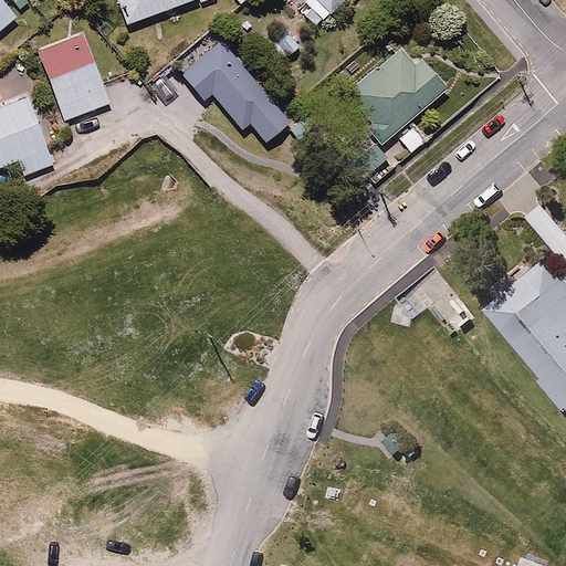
[(1,0),(0,0),(0,32),(17,19),(1,0)]
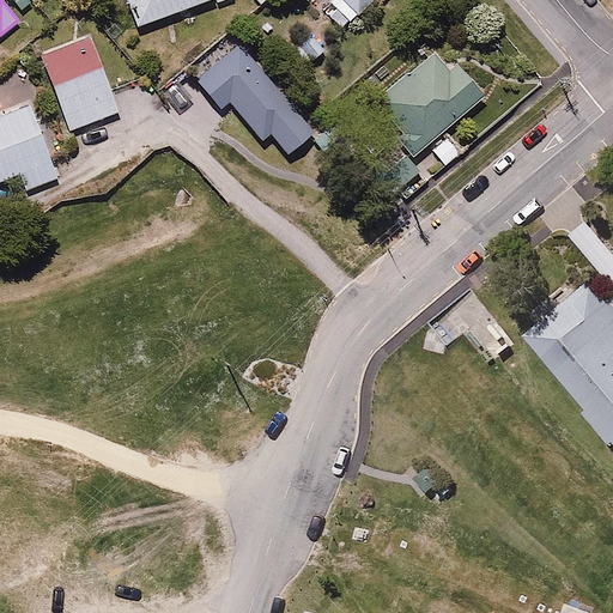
[(126,0),(135,24),(200,0),(126,0)]
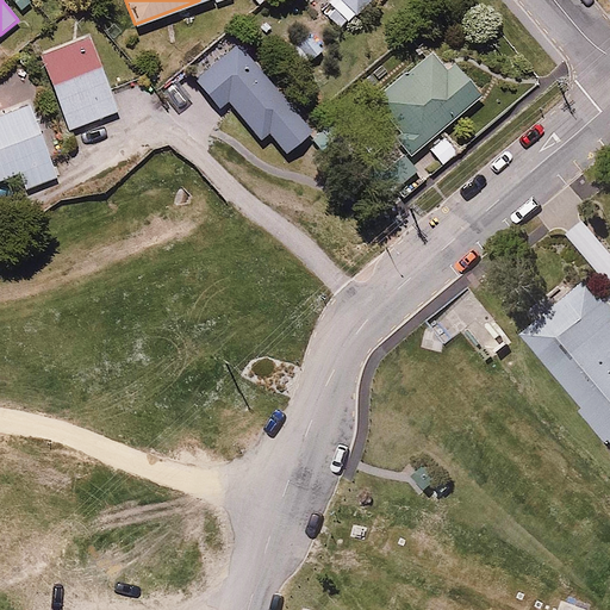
[(328,0),(322,6),(342,26),(367,0),(328,0)]
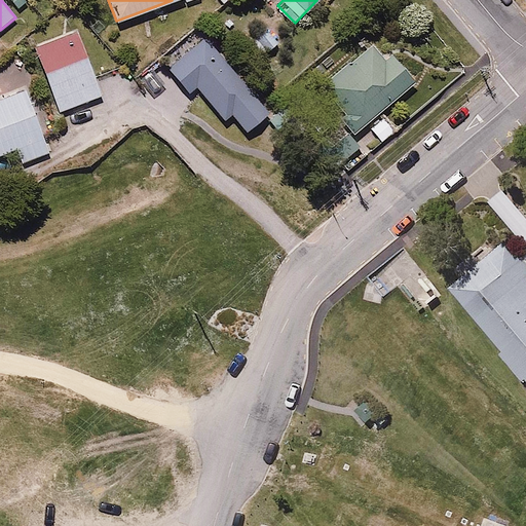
[(77,28),(29,46),(55,116),(104,98),(77,28)]
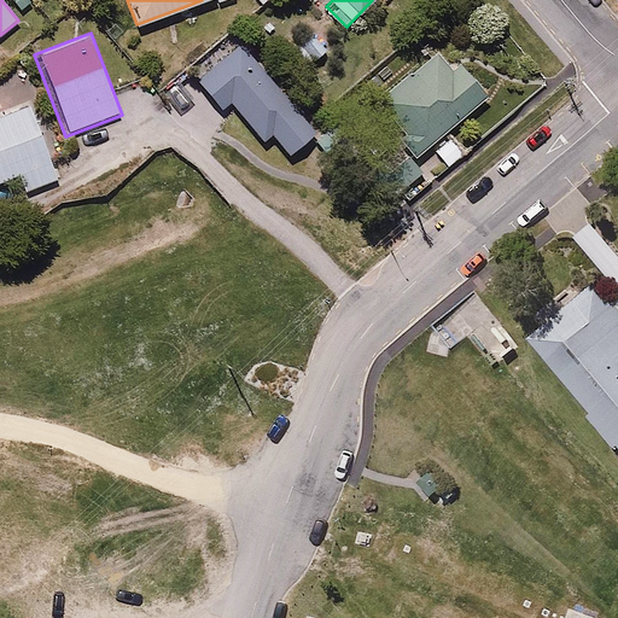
[(222,106),(228,100),(261,139),(268,133),(287,156),(318,130),(239,38),(214,58),(219,63),(199,80),(222,106)]
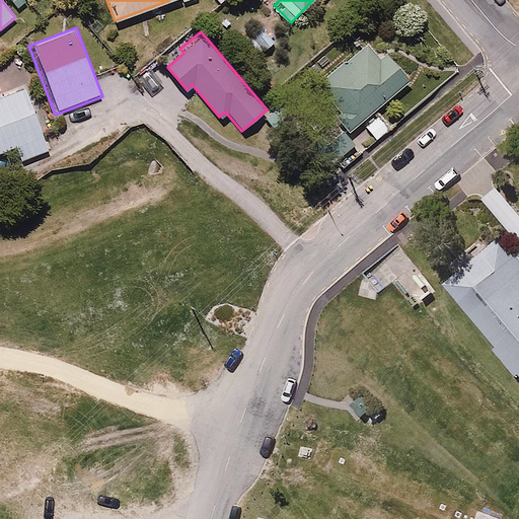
[(315,78),(341,109),(334,116),(345,129),(352,124),(354,126),(402,86),(400,83),(408,78),(386,52),(379,58),(364,39),(315,78)]
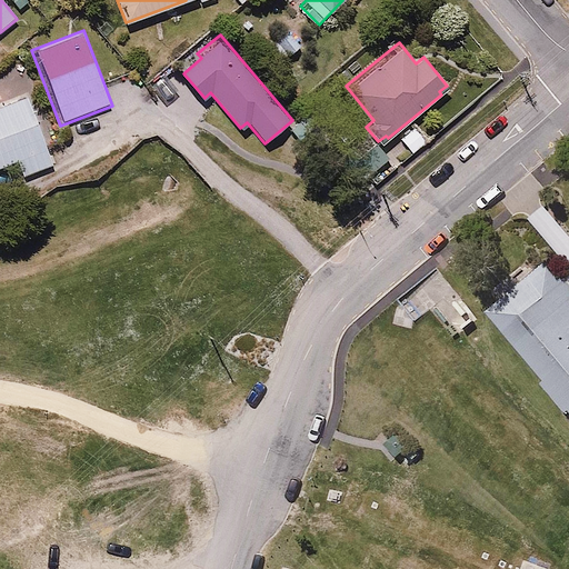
[(53,163),(23,91),(0,101),(0,167),(17,160),(23,176),(53,163)]
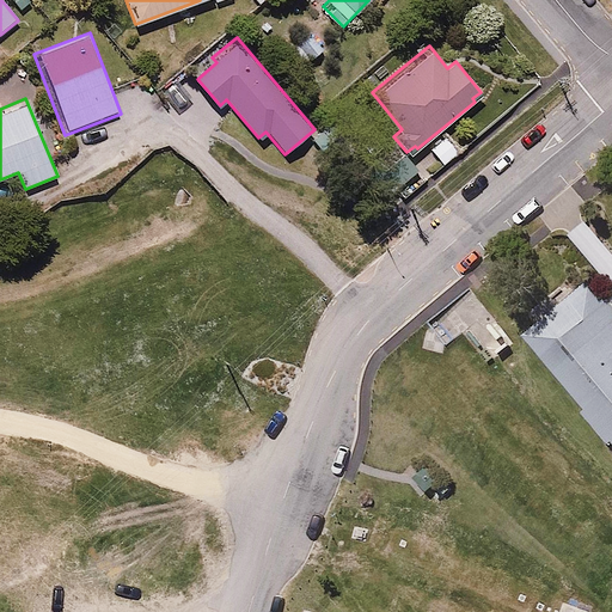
[(611,298),(593,276),(521,336),(611,444),(611,298)]
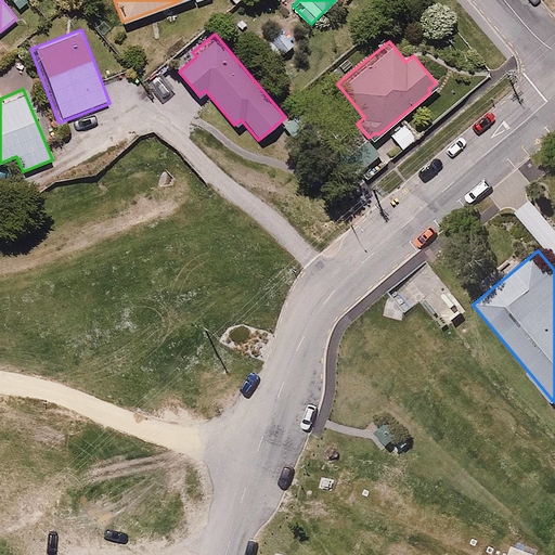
[(385,423),(374,433),(385,446),(397,435),(385,423)]
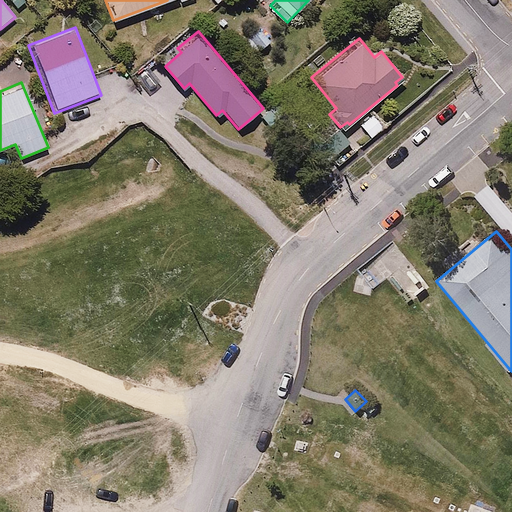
All buildings are outlined.
